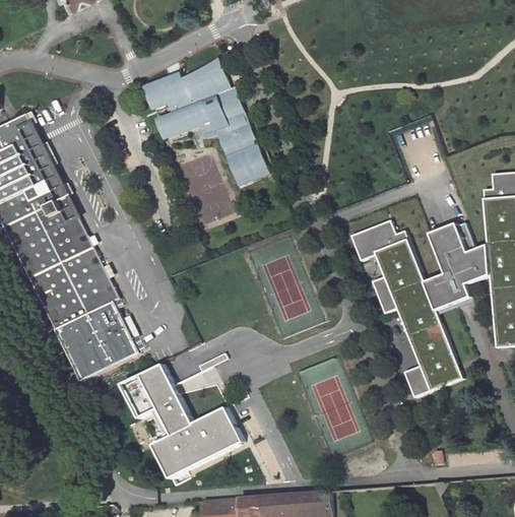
[(61,0),(67,11),(80,4),(81,5),(90,0),(61,0)]
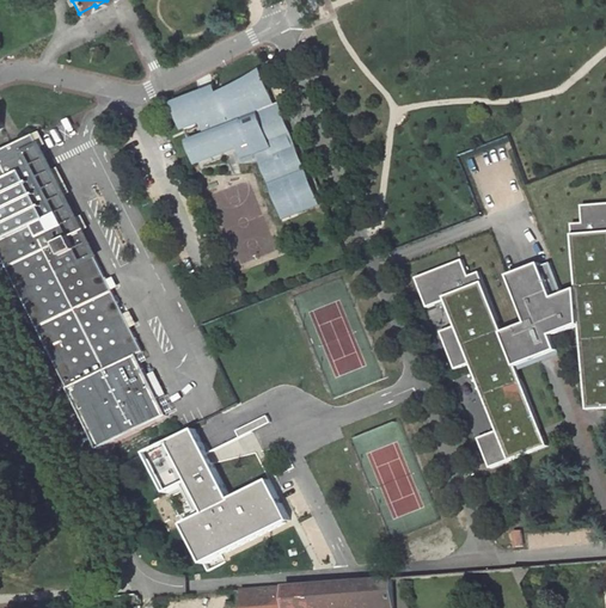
[(225,84),(212,91),(214,94),(201,99),(196,88),(167,99),(178,126),(196,118),(201,129),(183,136),(191,160),(233,143),(232,140),(244,135),(250,149),(255,148),(257,154),(255,155),(263,176),(265,176),(269,182),(267,183),(279,215),(293,209),(293,207),(299,204),(300,207),(301,207),(314,201),(301,169),(299,170),(297,164),(299,163),(291,142),(288,142),(283,131),(286,130),(277,108),(268,111),(265,105),(270,103),(255,66),(242,74),(234,79),(225,84)]
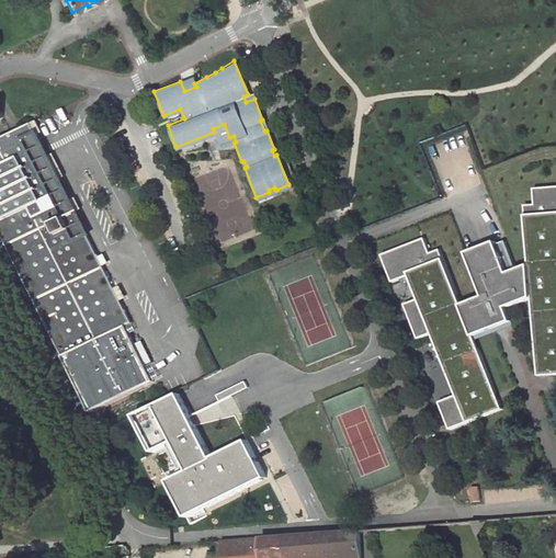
[(194,83),(192,76),(180,81),(184,91),(196,87),(194,83)]
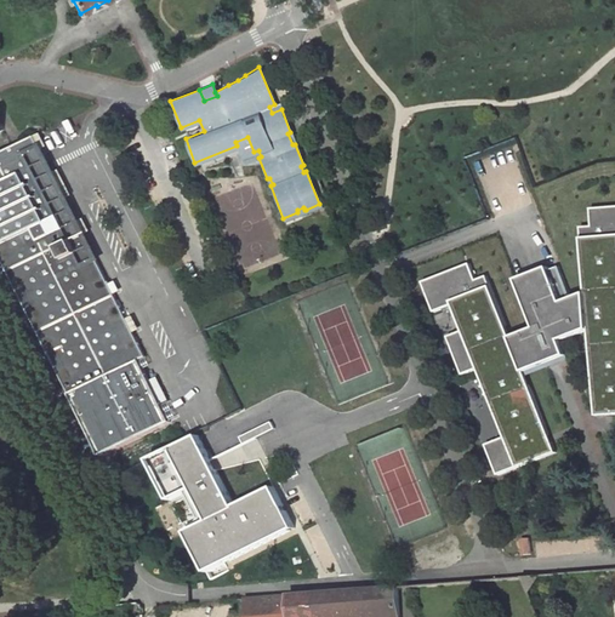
[(272,113),(282,109),(279,103),(274,104),(269,107),(272,113)]
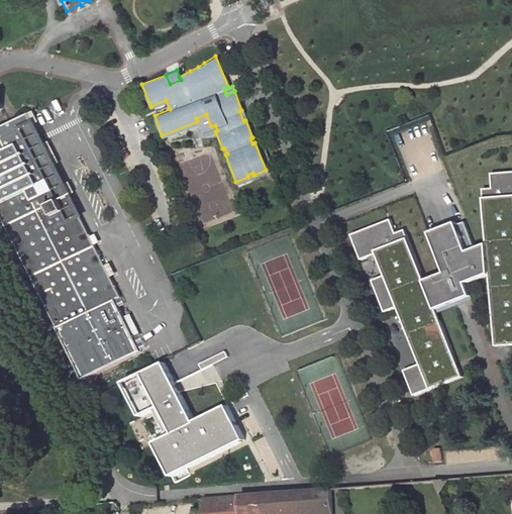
[(0,214),(56,325),(82,377),(138,348),(113,297),(117,294),(25,111),(14,116),(6,120),(0,123),(0,214)]
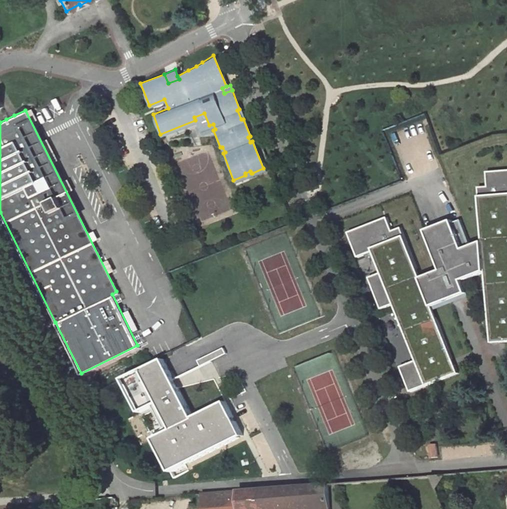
[(456,374),(429,307),(454,293),(453,289),(460,286),(457,278),(481,270),(487,341),(500,340),(506,339),(506,168),(482,170),(484,185),(474,185),(479,240),(470,243),(467,245),(456,218),(449,220),(449,219),(422,229),(438,271),(418,279),(398,228),(390,231),(384,218),(345,234),(355,258),(370,252),(379,273),(366,278),(379,310),(391,305),(413,361),(398,367),(408,392),(456,374)]
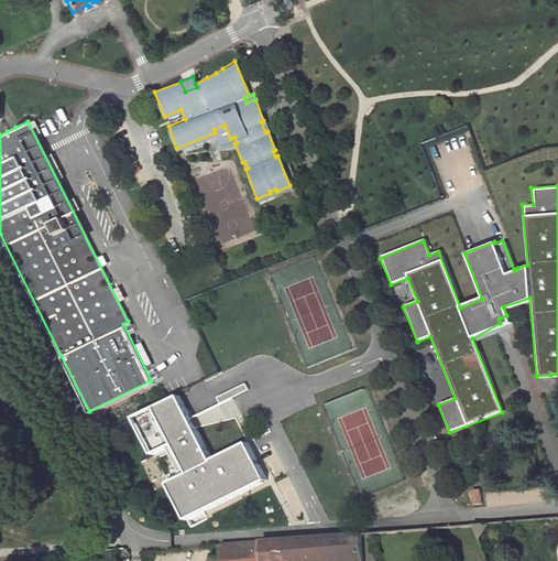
[(176,392),(132,416),(151,451),(171,441),(186,470),(165,481),(184,517),(262,476),(243,439),(209,456),(176,392)]
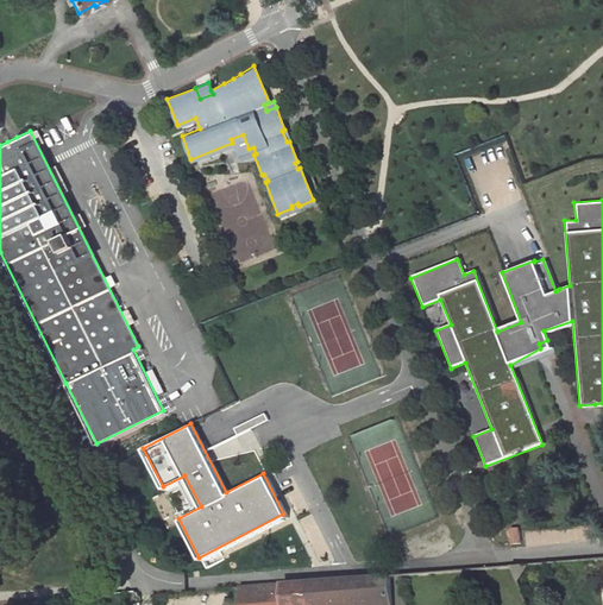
[(95,525),(86,530),(93,543),(101,540),(95,525)]
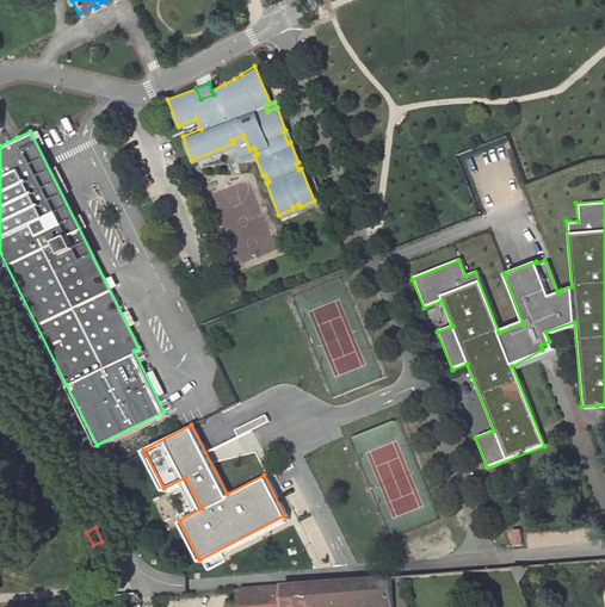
[(388,606),(386,574),(233,587),(236,606),(388,606)]
